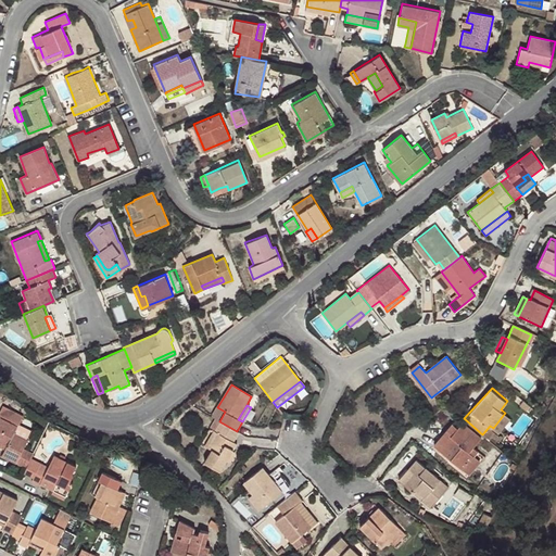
[(217,407),(212,417),(219,421),(225,412),(217,407)]
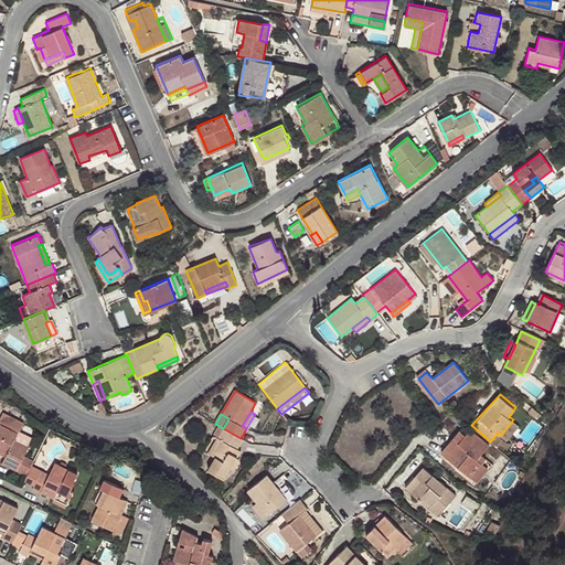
[(2,465),(27,476),(31,466),(34,461),(24,457),(29,447),(14,440),(19,434),(0,424),(0,450),(7,454),(4,458),(2,465)]
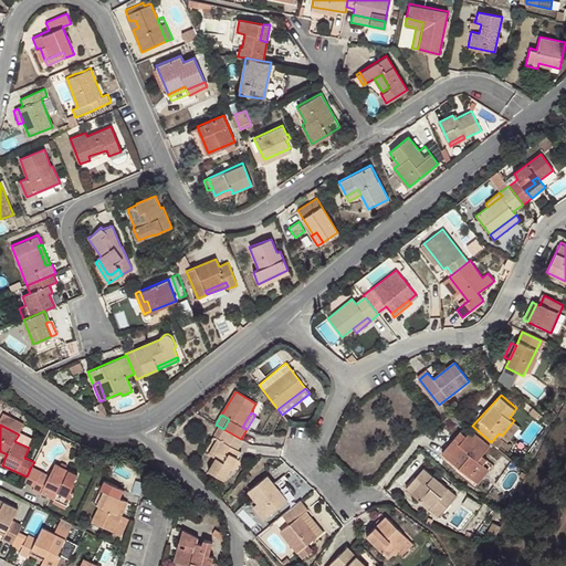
[(238,450),(243,441),(241,439),(223,429),(218,437),(221,440),(212,456),(216,458),(208,471),(224,480),(241,452),(238,450)]
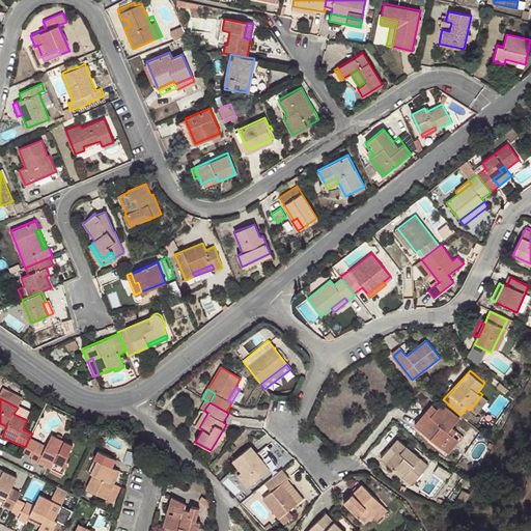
[(458,418),(442,403),(437,409),(431,404),(415,425),(441,447),(454,431),(451,427),(458,418)]
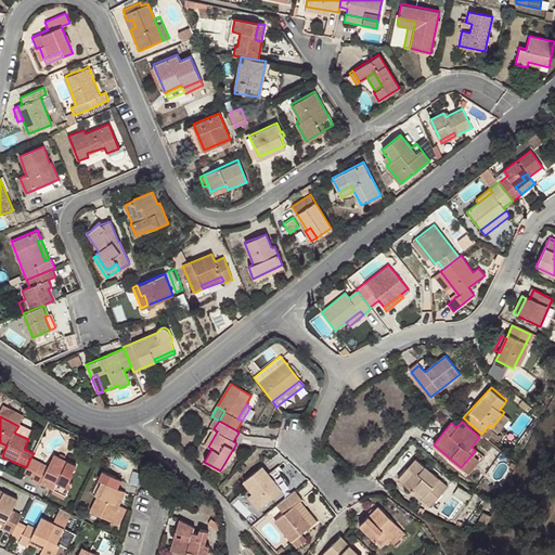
[(204,446),(208,447),(217,431),(214,428),(204,446)]
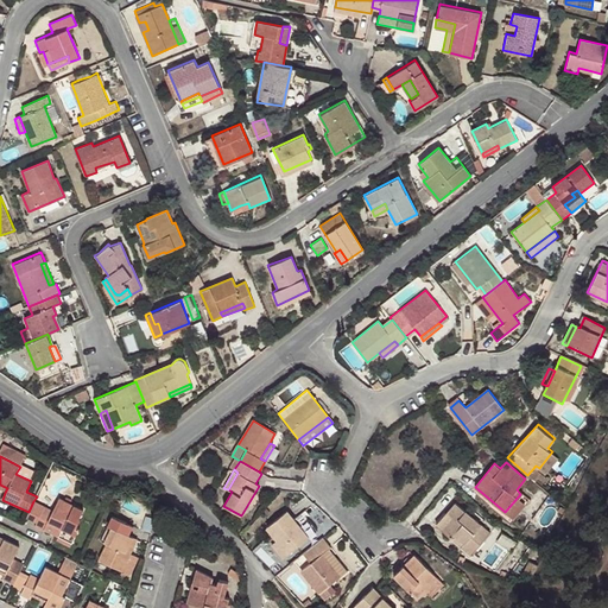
[(80,517),(83,510),(59,499),(54,511),(33,501),(29,512),(25,518),(36,524),(35,527),(44,531),(45,527),(48,521),(62,529),(59,534),(57,538),(71,544),(80,529),(76,526),(81,518),(80,517)]
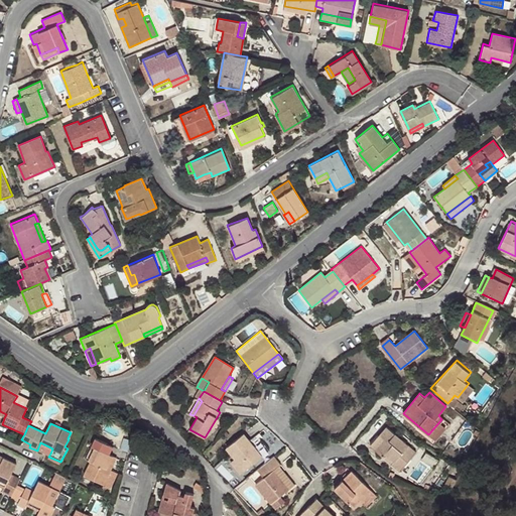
[(386,426),(379,434),(384,438),(374,449),(382,456),(384,454),(393,462),(391,464),(399,471),(416,452),(386,426)]
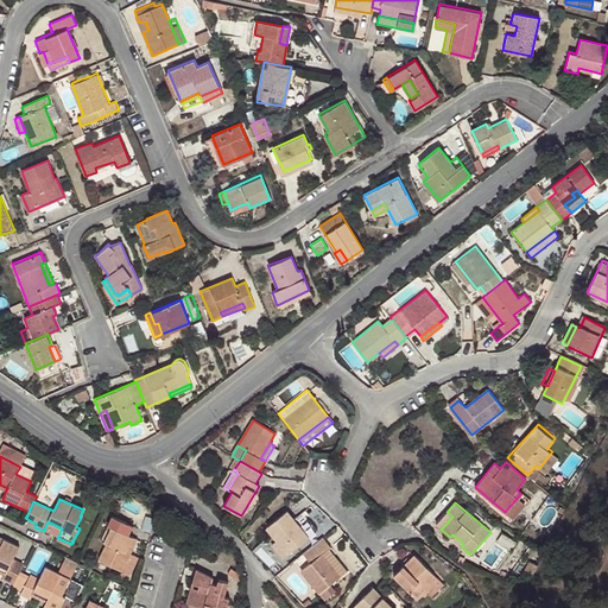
[(286,512),(265,529),(276,540),(287,555),(308,538),(293,520),(286,512)]
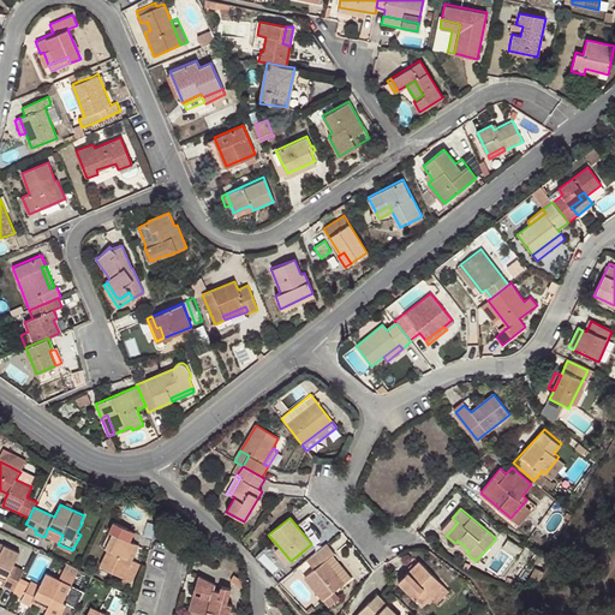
[(458,523),(452,518),(440,531),(446,536),(458,523)]
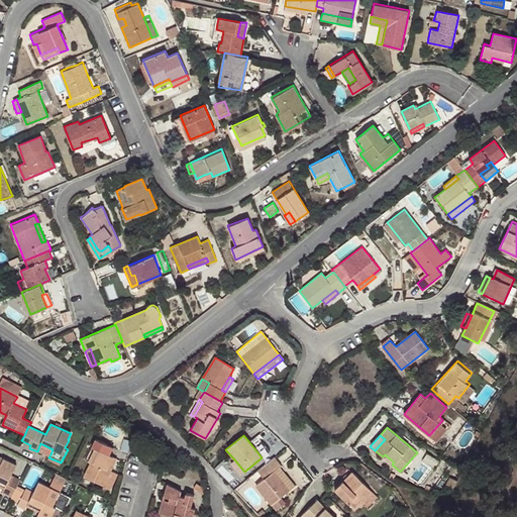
[(95,438),(91,446),(95,448),(89,459),(91,460),(83,477),(103,486),(110,471),(107,469),(113,457),(109,455),(113,447),(95,438)]
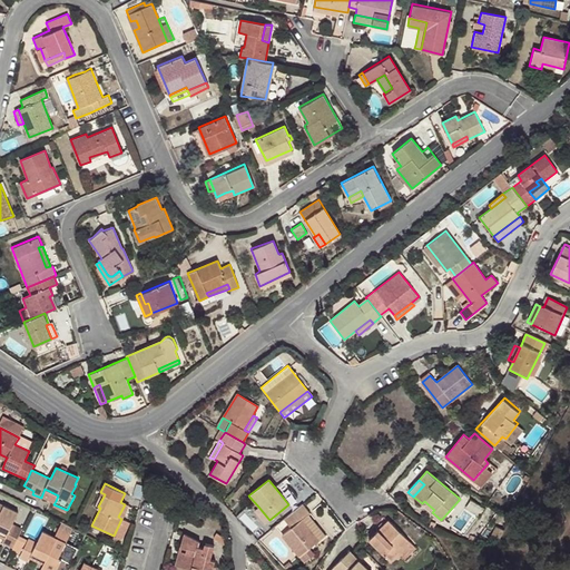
[(58,495),(45,489),(42,494),(56,501),(58,495)]
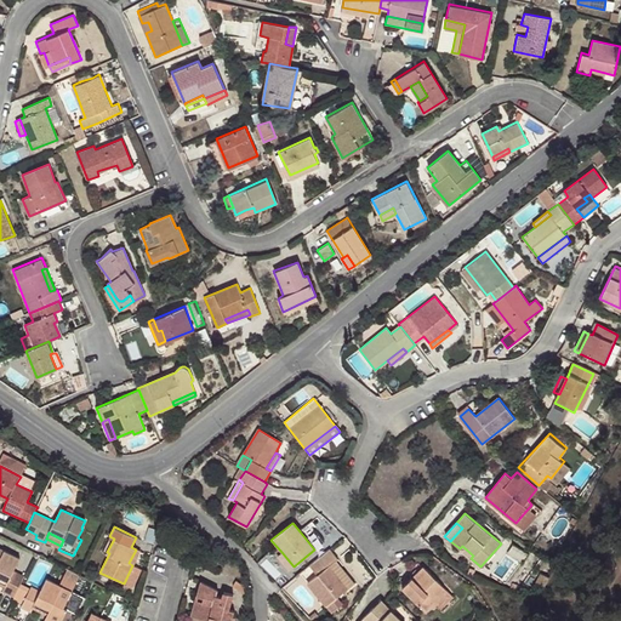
[(114,539),(109,536),(102,551),(107,552),(114,539)]
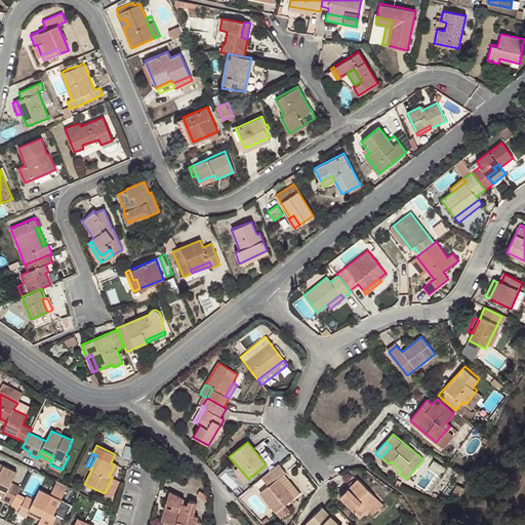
[(389,463),(398,472),(400,470),(391,461),(389,463)]
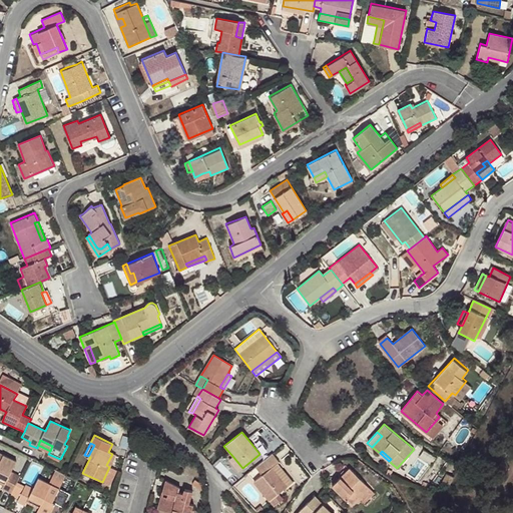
[(2,489),(11,494),(20,476),(11,471),(17,461),(0,453),(0,477),(7,481),(4,486),(2,489)]
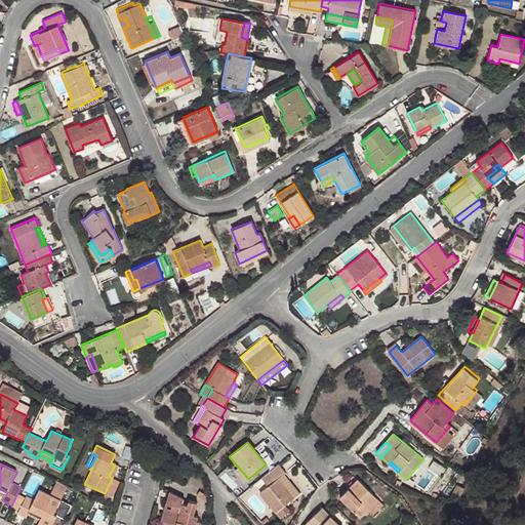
[(285,473),(279,463),(261,478),(268,486),(259,493),(276,513),(284,507),(293,498),(277,479),(284,474),(285,473)]
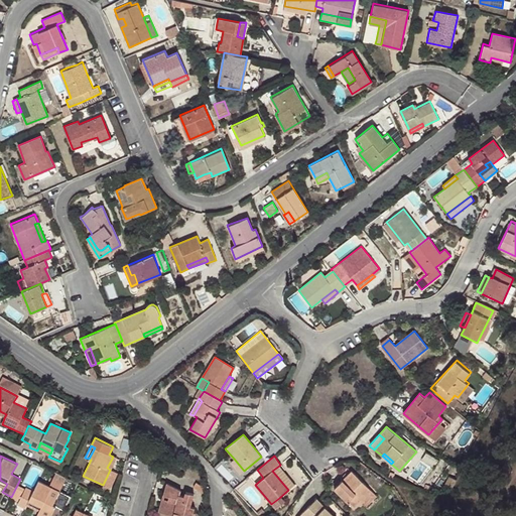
[(117,459),(113,457),(107,468),(110,470),(117,459)]
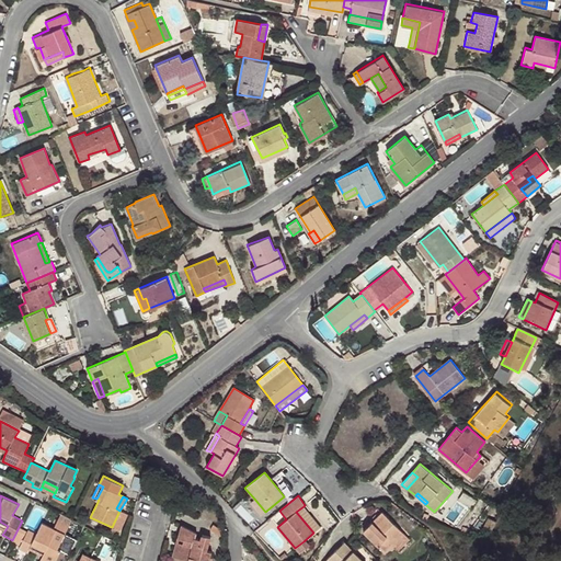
[(265,512),(254,499),(249,503),(260,516),(265,512)]
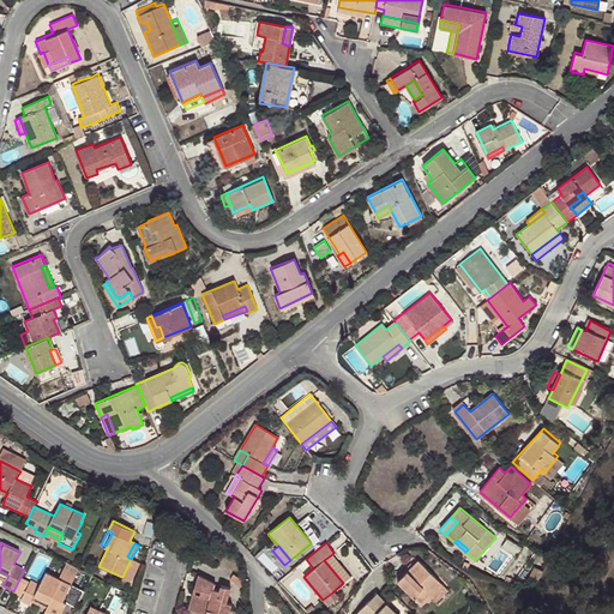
[(350,577),(332,554),(324,560),(343,583),(350,577)]
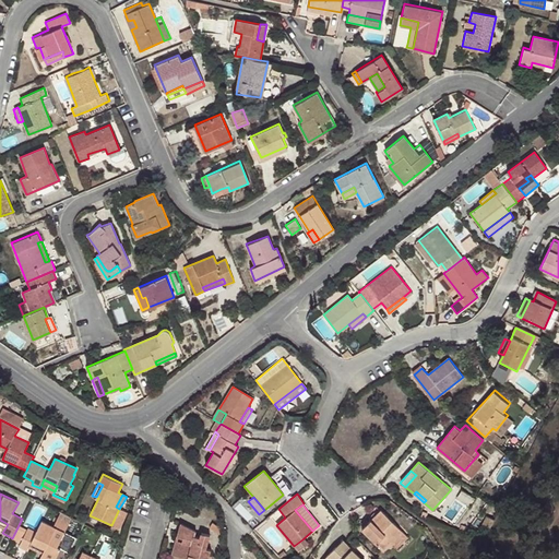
[(392,544),(403,532),(381,510),(361,528),(382,550),(391,543),(392,544)]
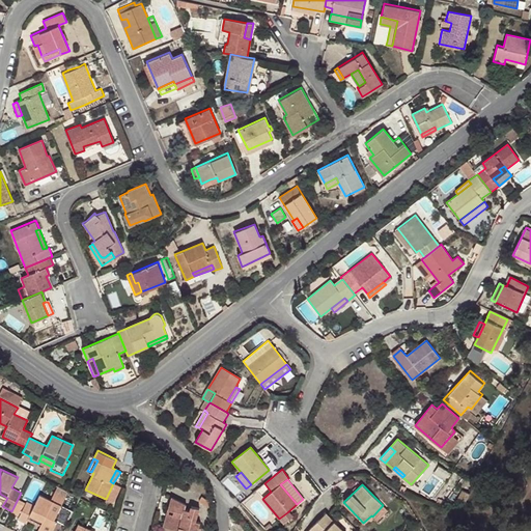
[(54,522),(62,505),(40,495),(35,505),(27,501),(19,520),(26,524),(27,521),(30,515),(43,522),(40,527),(39,528),(45,530),(53,530),(57,524),(54,522)]
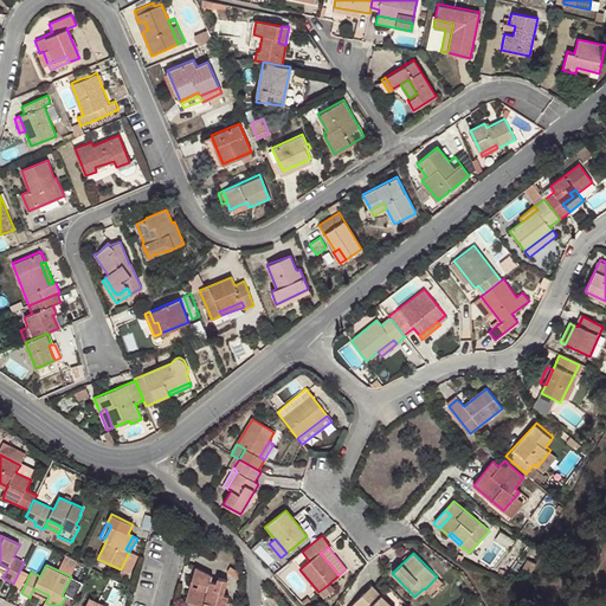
[(195,567),(192,581),(199,582),(198,591),(194,591),(191,604),(198,605),(226,605),(229,598),(224,595),(227,581),(218,578),(216,584),(211,581),(213,575),(195,567)]
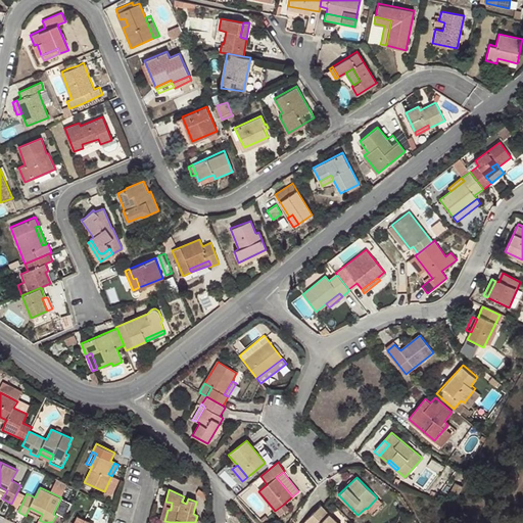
[(207,503),(207,496),(198,489),(195,493),(207,503)]
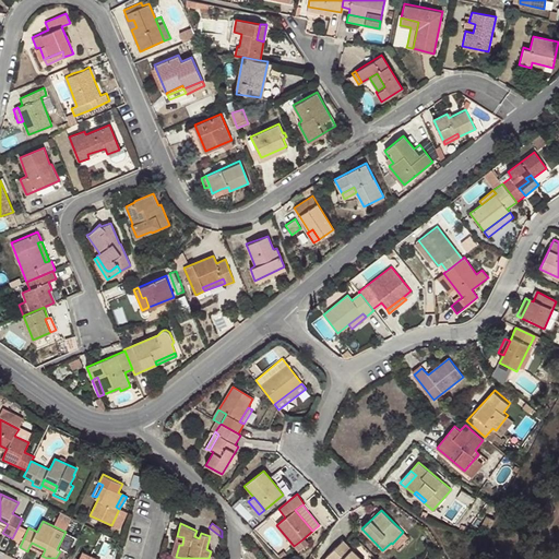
[(406,536),(403,532),(392,544),(396,547),(406,536)]
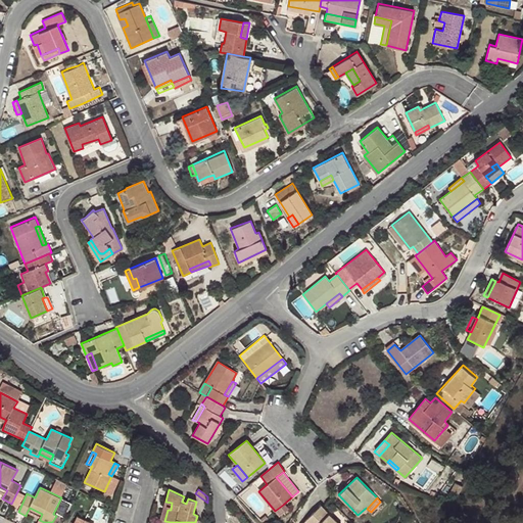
[(172,503),(165,502),(160,520),(164,521),(168,510),(171,510),(172,503)]
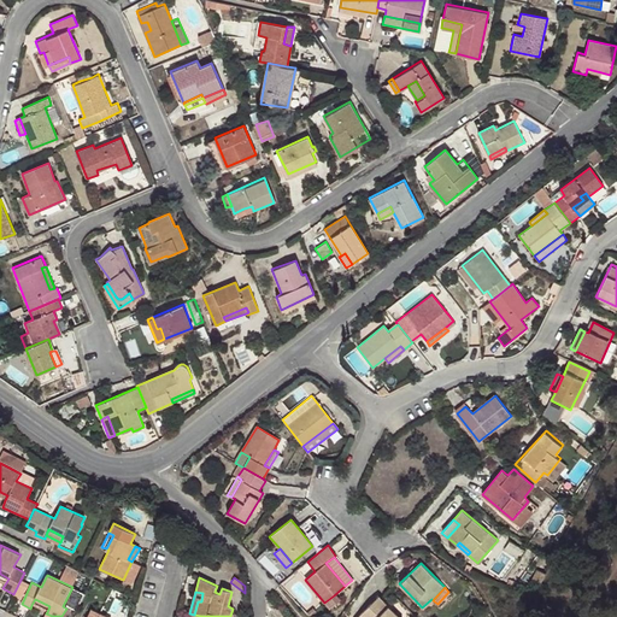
[(397,616),(376,594),(359,611),(364,616),(397,616)]
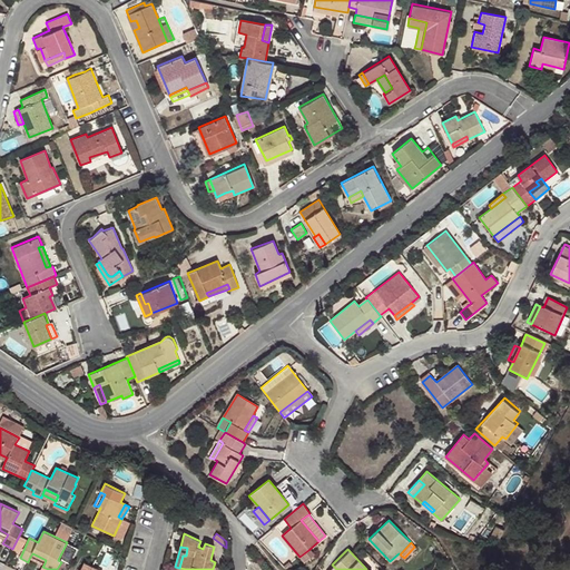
[(308,550),(300,557),(305,563),(314,557),(308,550)]
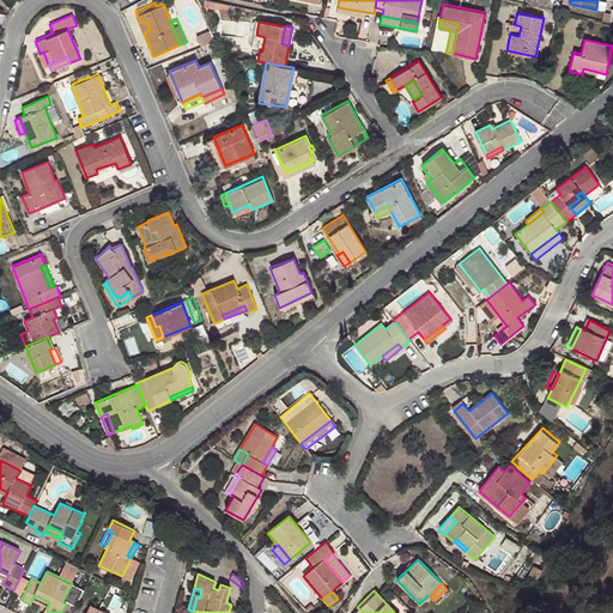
[(31,601),(47,608),(49,602),(35,595),(31,601)]
